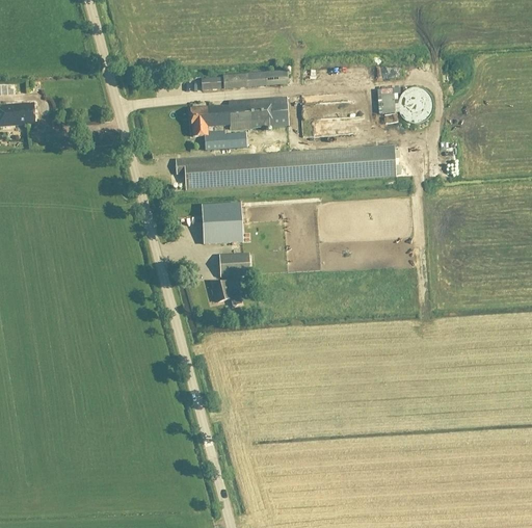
[(365,79),(363,68),(355,69),(358,80),(365,79)]
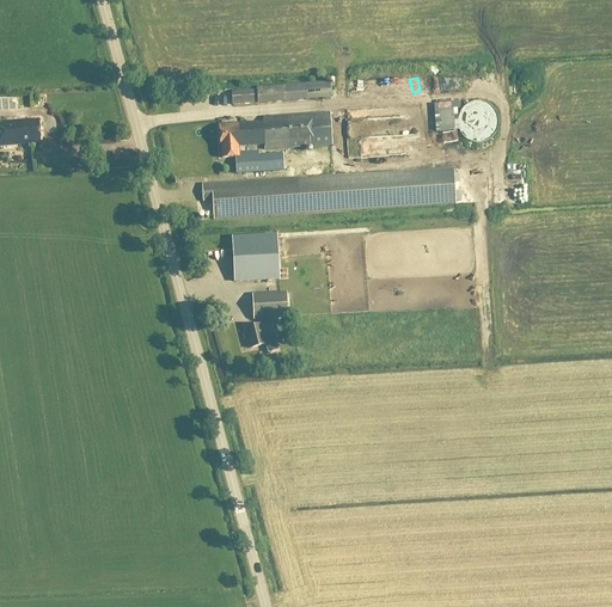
[(258,100),(257,87),(231,89),(232,103),(258,100)]
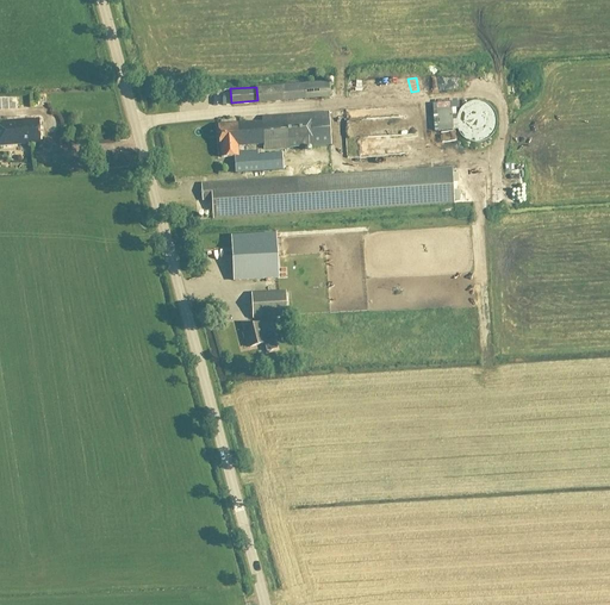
[(254,119),(218,122),(219,144),(221,154),(234,154),(235,170),(282,167),(281,150),(256,153),(256,150),(238,151),(237,144),(263,142),(263,147),(330,142),(328,110),(261,113),(262,120),(254,120),(254,119)]
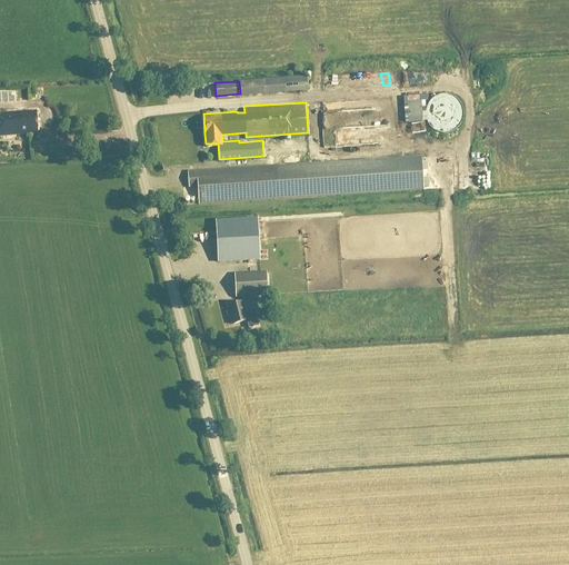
[(366,121),(365,108),(313,109),(313,122),(366,121)]
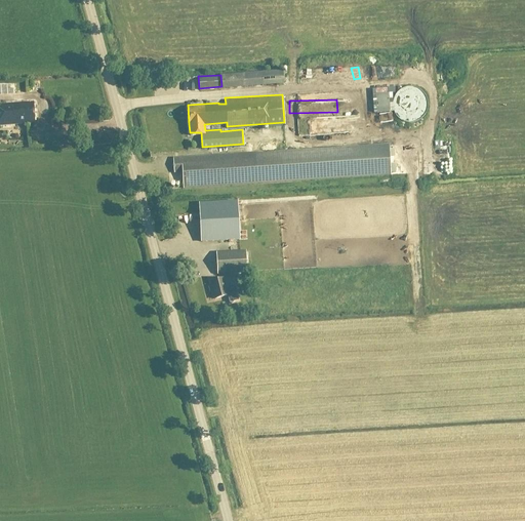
[(0,122),(33,120),(32,101),(0,102),(0,122)]
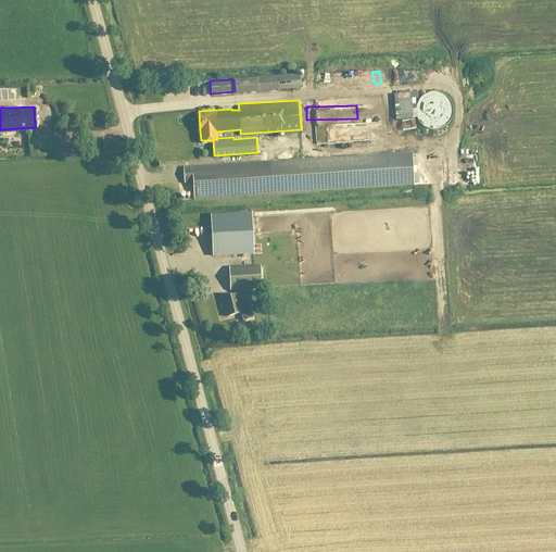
[(194,198),(272,193),(413,184),(411,151),(184,165),(185,180),(193,180),(194,198)]
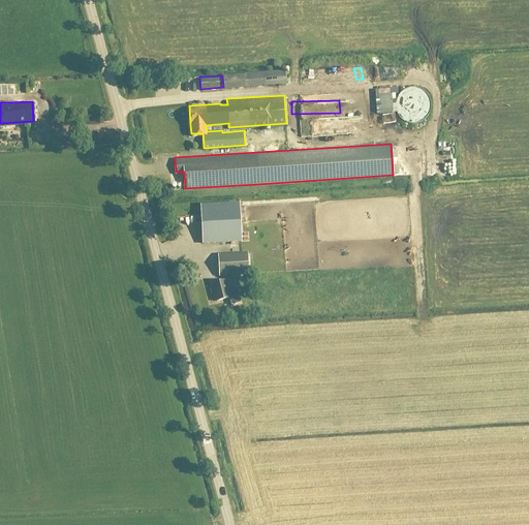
[(203,241),(240,239),(238,201),(200,203),(203,241)]
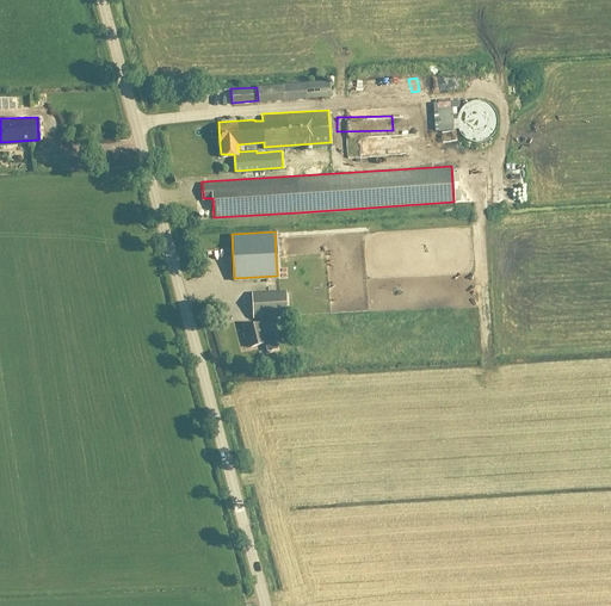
[(253,316),(287,314),(285,289),(252,291),(253,316)]
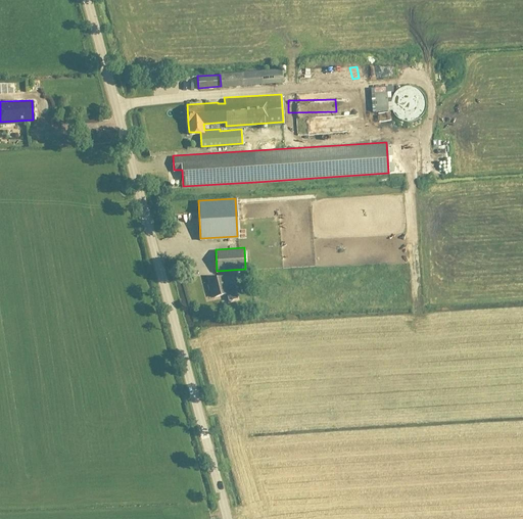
[(210,260),(212,254),(201,250),(200,255),(210,260)]
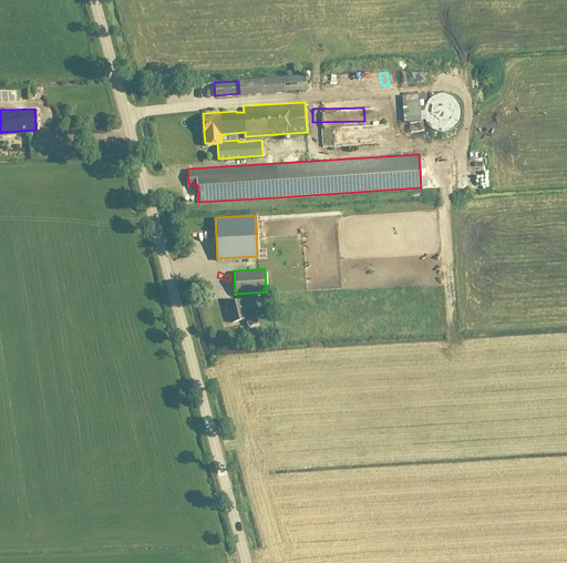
[(244,308),(240,298),(226,303),(232,320),(245,317),(247,324),(257,321),(253,306),(244,308)]
